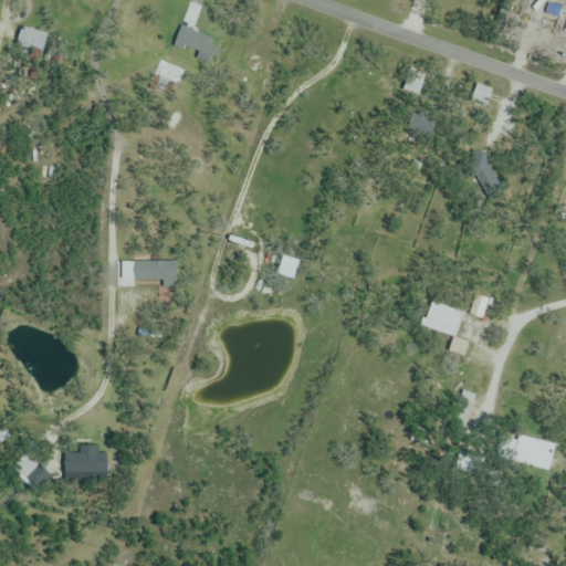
[(175,43),(217,61),(222,50),(212,45),(215,40),(181,27),(175,43)]
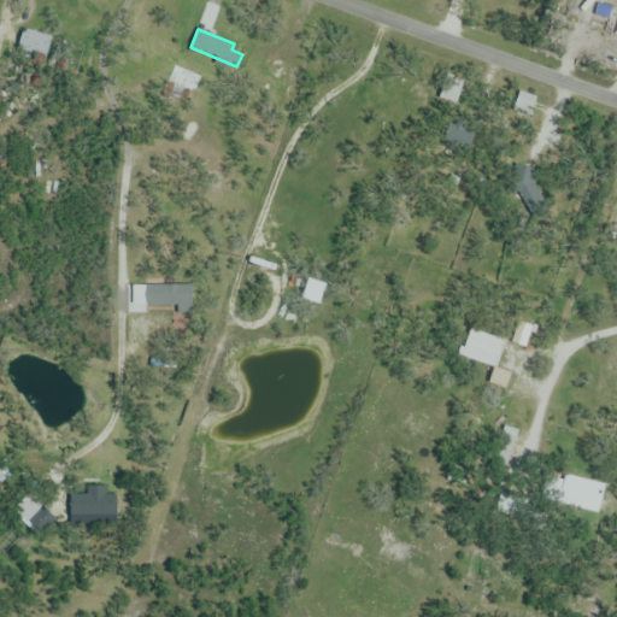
[(22,56),(52,54),(51,31),(21,34),(22,56)]
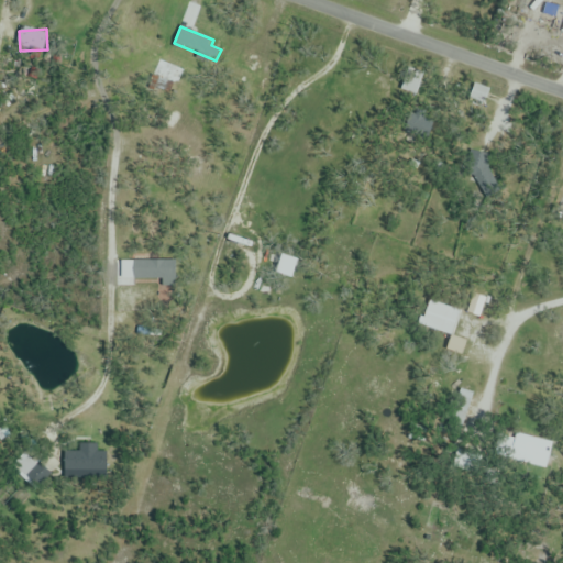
[(470,98),(484,103),(489,89),(475,84),(470,98)]
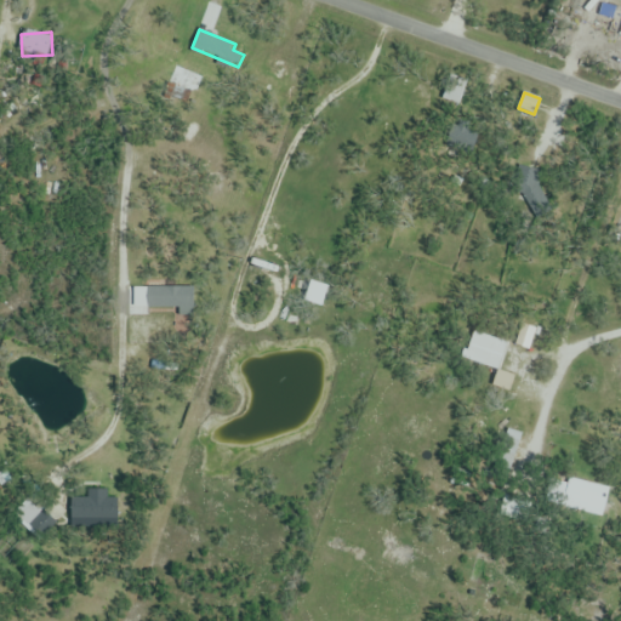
[(542,203),(542,166),(517,166),(517,203),(542,203)]
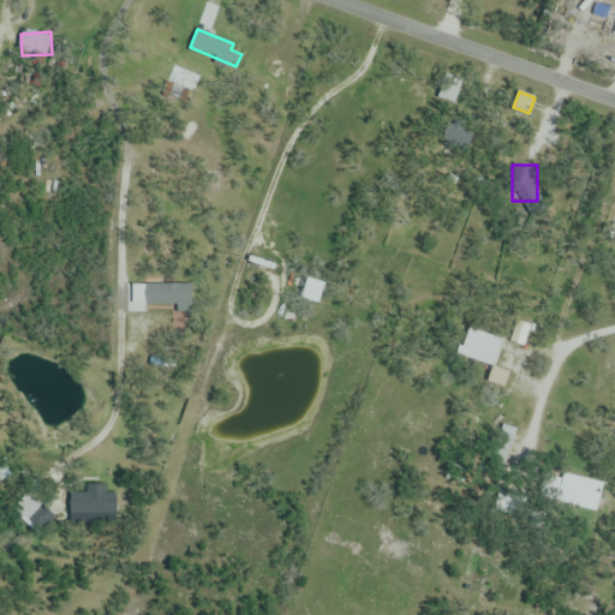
[(144,306),(191,306),(191,285),(144,285),(144,306)]
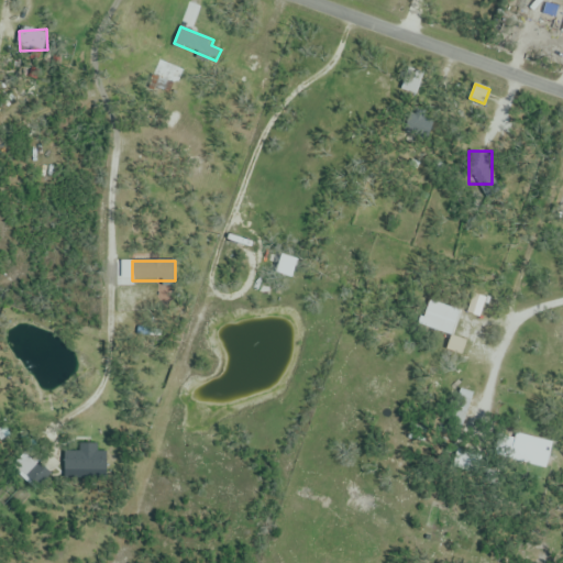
[(553,440),(511,432),(506,459),(548,467),(553,440)]
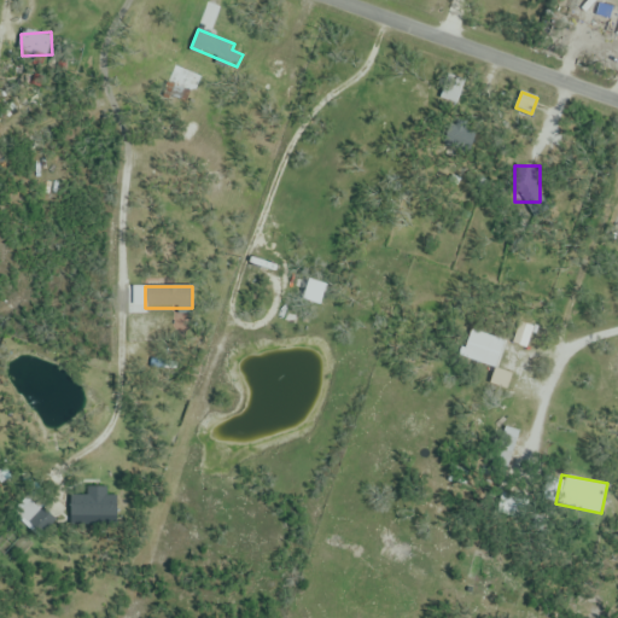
[(110,487),(89,487),(89,495),(73,495),(73,525),(118,525),(118,495),(110,495),(110,487)]
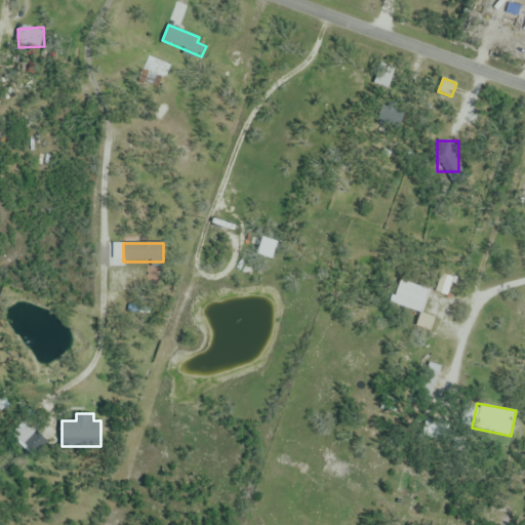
[(27,445),(39,454),(49,441),(37,432),(27,445)]
